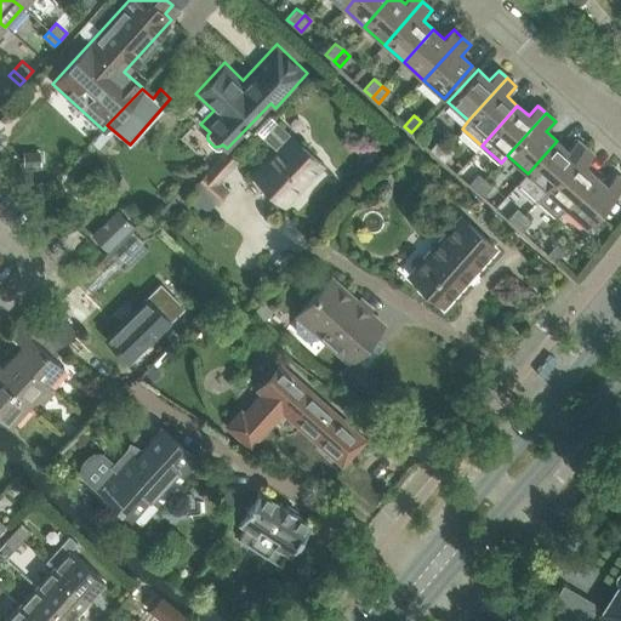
[(271,117),(257,130),(277,148),(251,175),(284,205),(322,165),(271,117)]
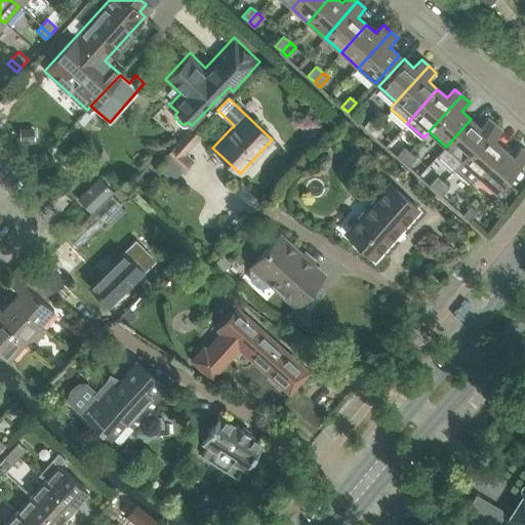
[(369,131),(377,123),(371,117),(363,126),(369,131)]
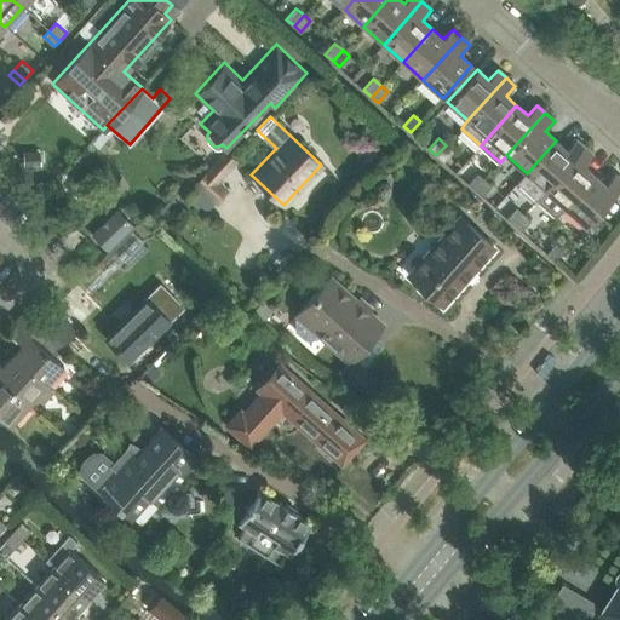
[(538,200),(584,148),(575,141),(567,150),(556,141),(527,173),(518,183),(538,200)]
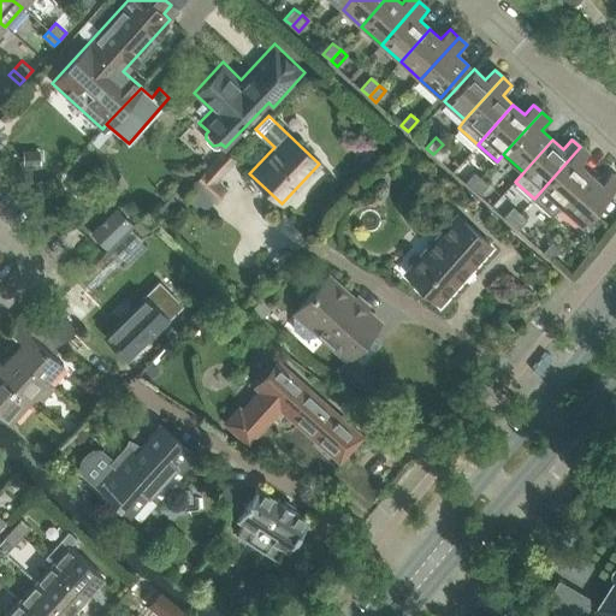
[(433,154),(440,161),(450,150),(443,144),(433,154)]
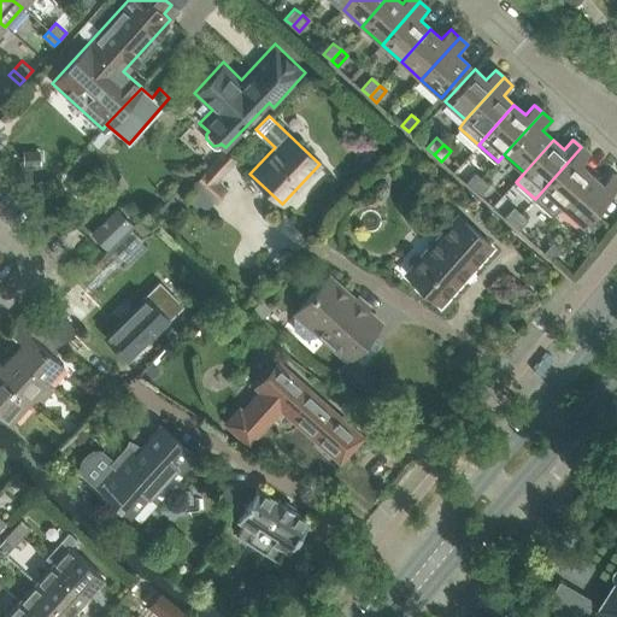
[(554,217),(563,207),(592,175),(581,165),(589,156),(581,147),(535,199),(554,217)]
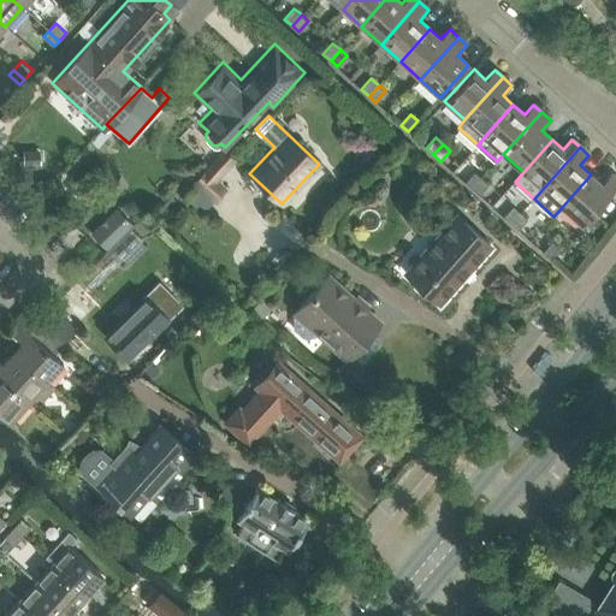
[(24,150),(24,163),(39,163),(39,150),(24,150)]
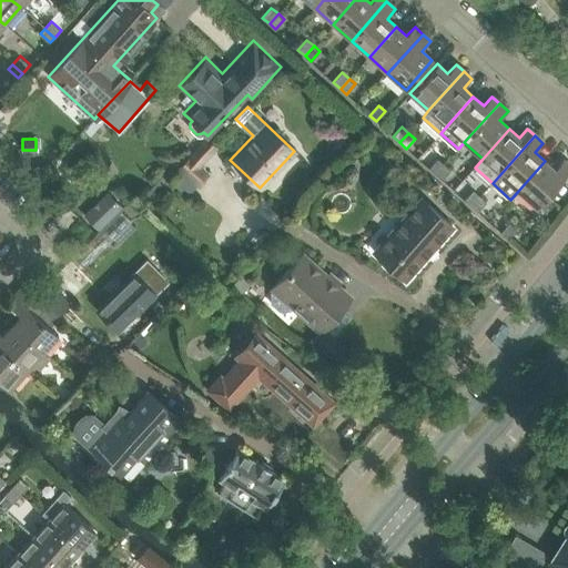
[(200,168),(217,148),(208,139),(179,169),(199,186),(209,175),(200,168)]
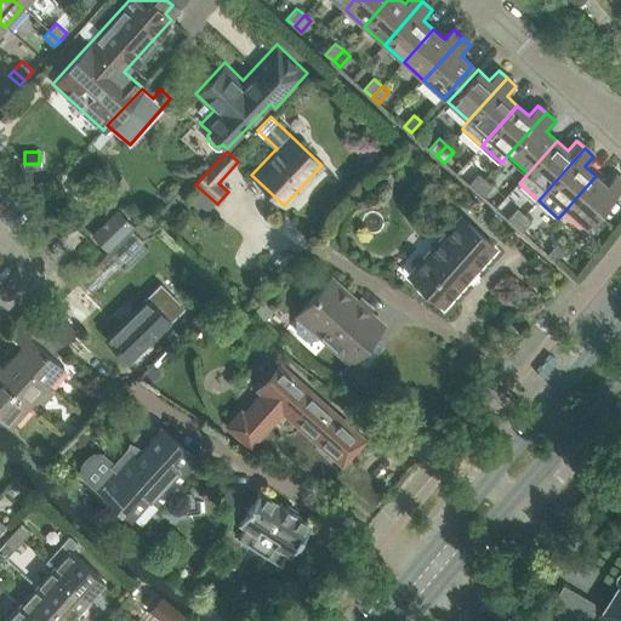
[(477,191),(486,180),(478,172),(469,183),(477,191)]
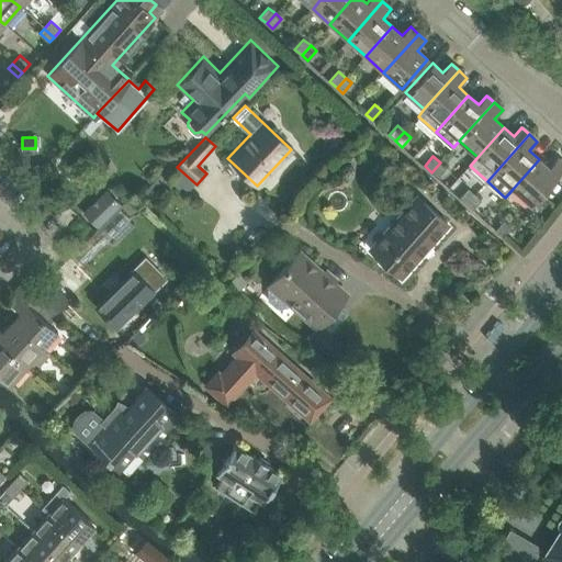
[(539,159),(513,189),(530,205),(561,169),(561,163),(558,159),(549,169),(539,159)]
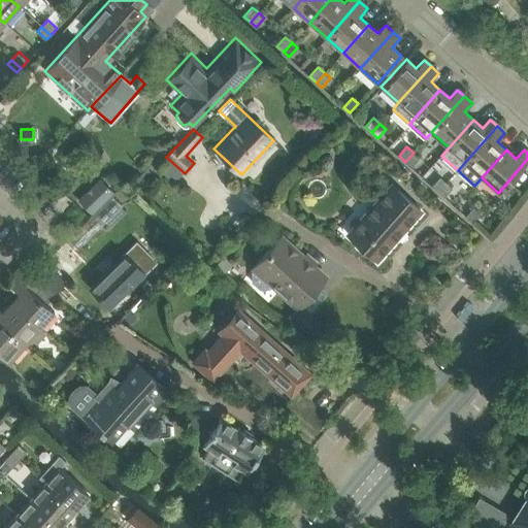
[(414,153),(405,162),(410,166),(419,158),(414,153)]
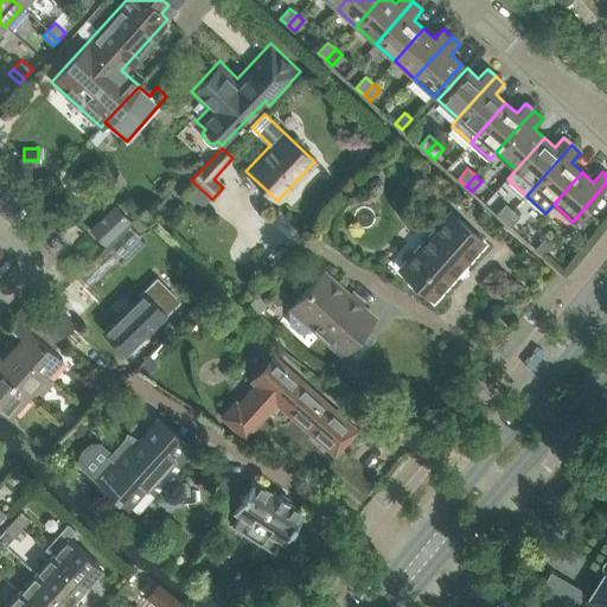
[(504,219),(513,210),(505,203),(497,212),(504,219)]
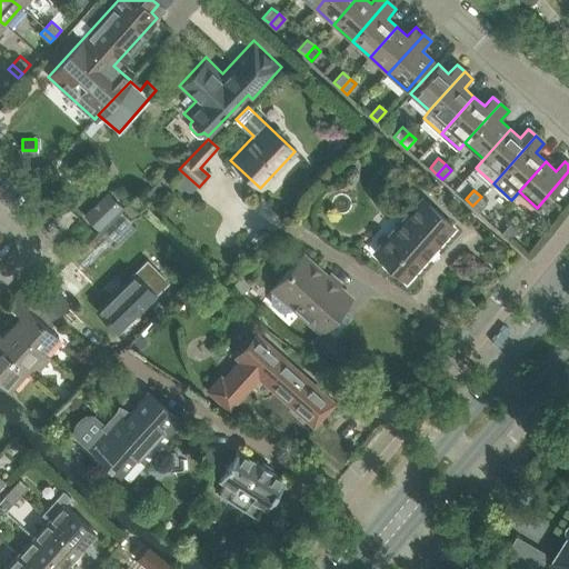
[(449,198),(442,191),(436,199),(442,206),(449,198)]
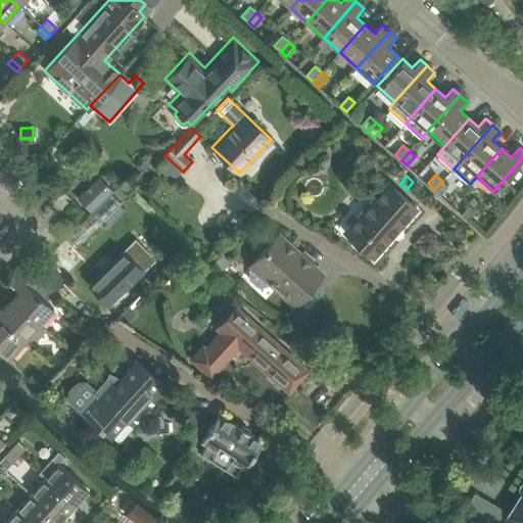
[(99,177),(78,198),(92,212),(111,192),(112,191),(99,177)]
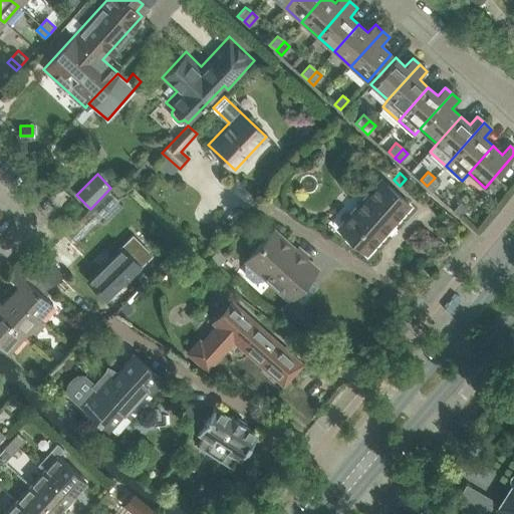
[(435,178),(427,186),(432,191),(440,182),(435,178)]
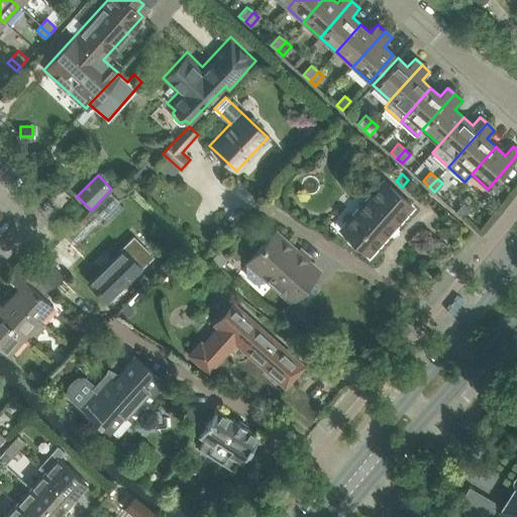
[(368,254),(411,205),(389,186),(379,197),(374,192),(360,206),(356,207),(351,212),(351,216),(340,229),(368,254)]
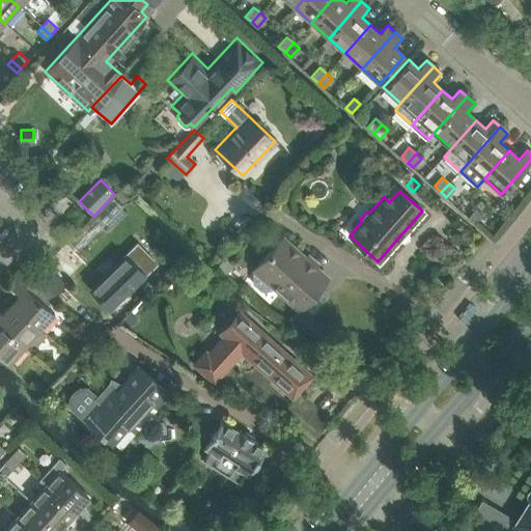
[(123,204),(113,195),(93,216),(71,241),(81,251),(123,204)]
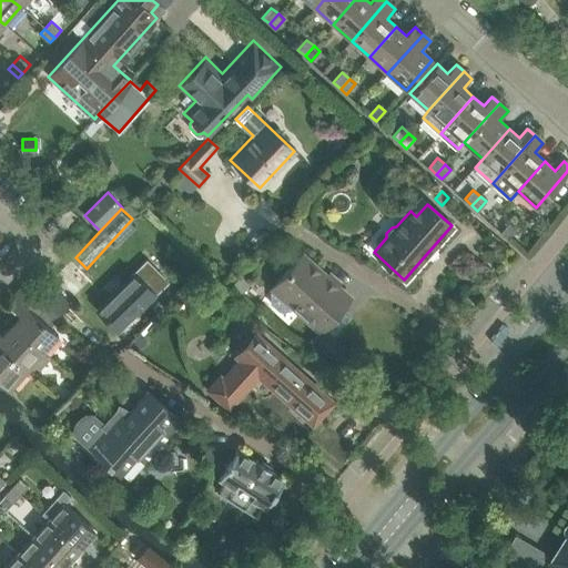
[(500,233),(507,239),(515,229),(509,223),(500,233)]
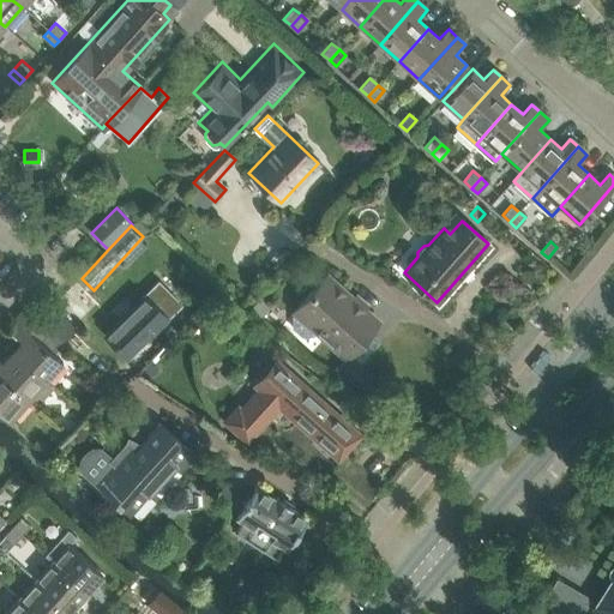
[(357,292),(351,299),(325,276),(294,311),(295,312),(293,314),(293,326),(302,335),(314,333),(317,331),(345,357),(378,323),(363,309),(369,302),(357,292)]
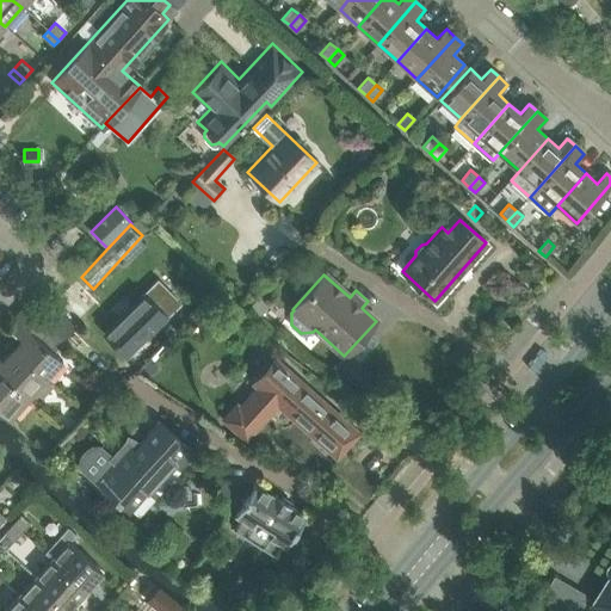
[(167,315),(165,313),(176,302),(162,289),(152,300),(144,292),(105,332),(127,355),(167,315)]
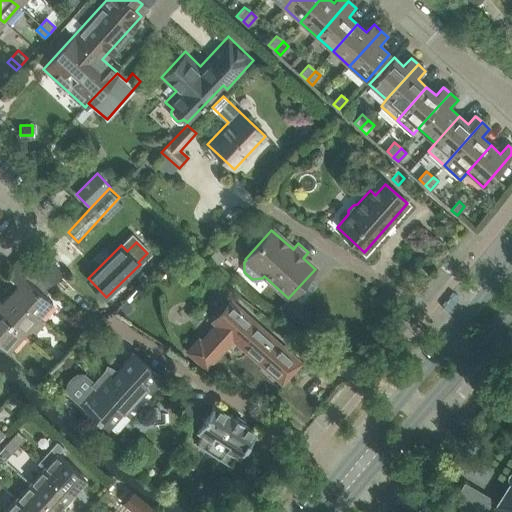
[(226,254),(217,247),(210,256),(218,263),(226,254)]
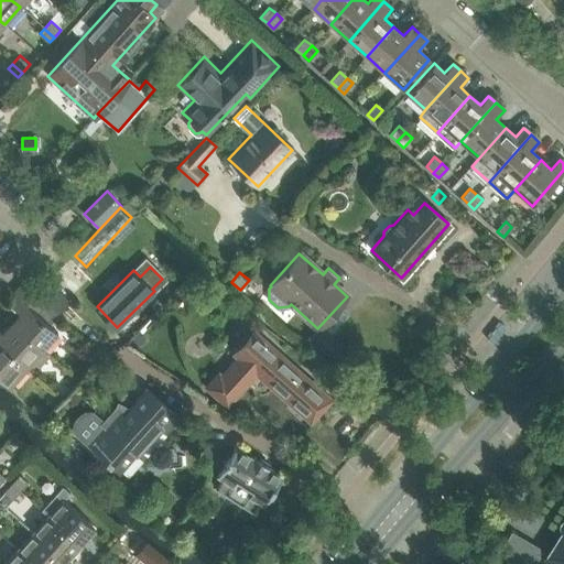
[(57,314),(71,302),(49,280),(49,279),(35,292),(57,314)]
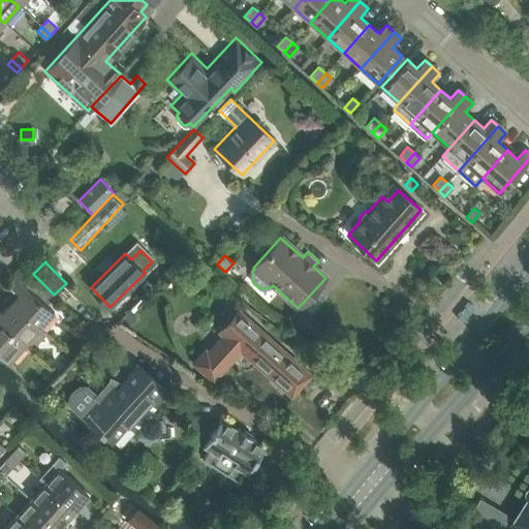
[(52,293),(42,285),(20,266),(5,283),(18,294),(10,303),(38,328),(39,329),(56,310),(45,301),(52,293)]
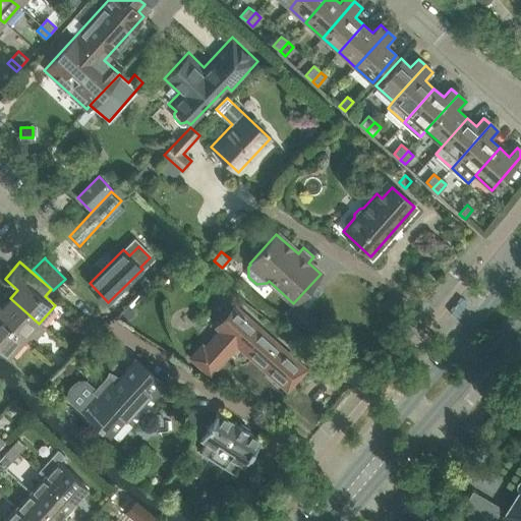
[(461,297),(450,311),(455,315),(466,301),(461,297)]
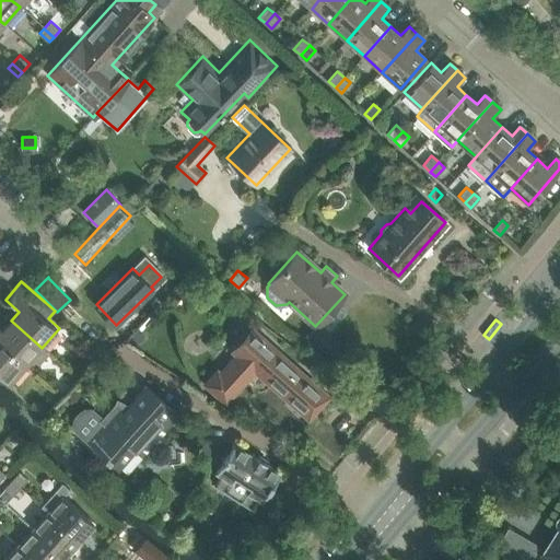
[(41,347),(11,321),(2,330),(0,328),(0,341),(26,364),(32,359),(38,364),(48,353),(42,348),(41,347)]
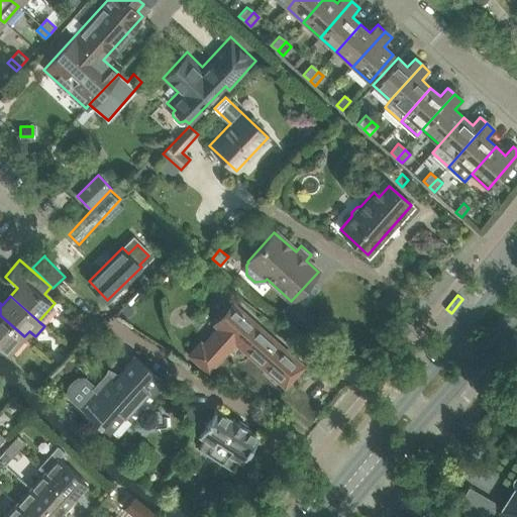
[(289,301),(282,309),(294,320),(301,312),(289,301)]
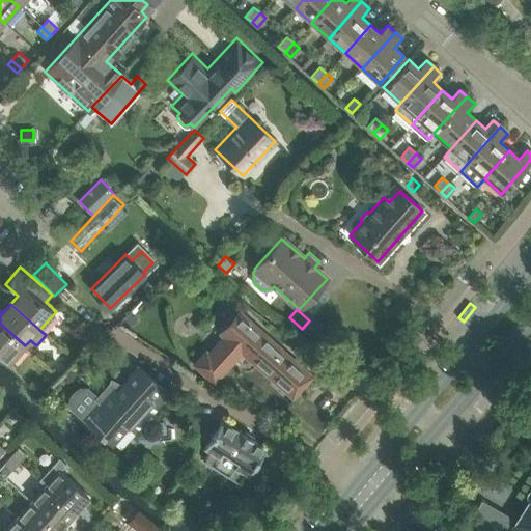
[(205,351),(194,364),(214,382),(241,351),(247,357),(264,372),(292,396),(311,375),(243,314),(208,353),(205,351)]
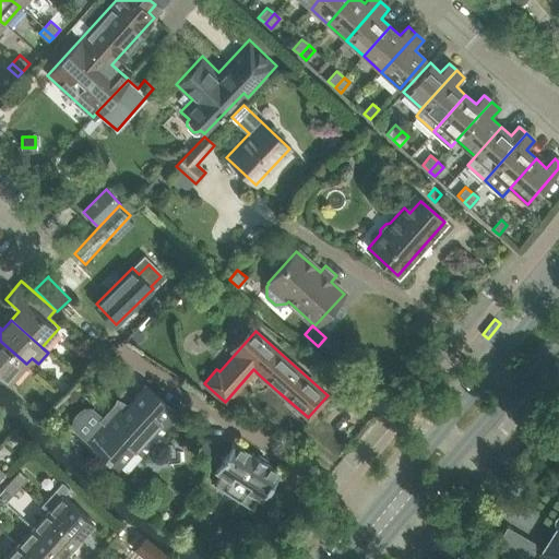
[(0,375),(10,383),(26,364),(0,341),(0,375)]
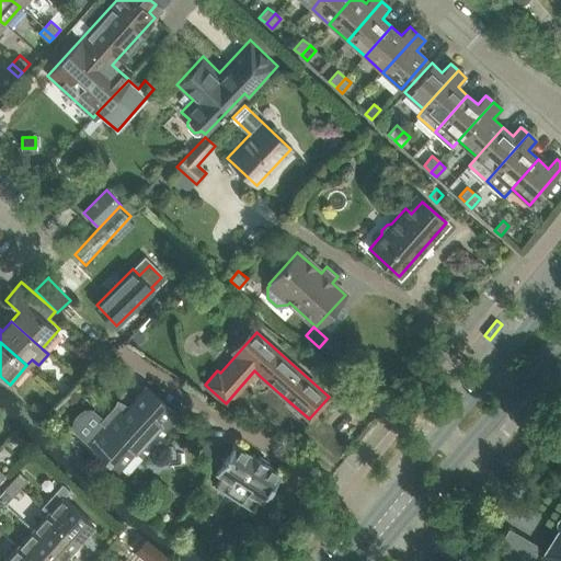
[(122,386),(129,368),(117,364),(110,381),(122,386)]
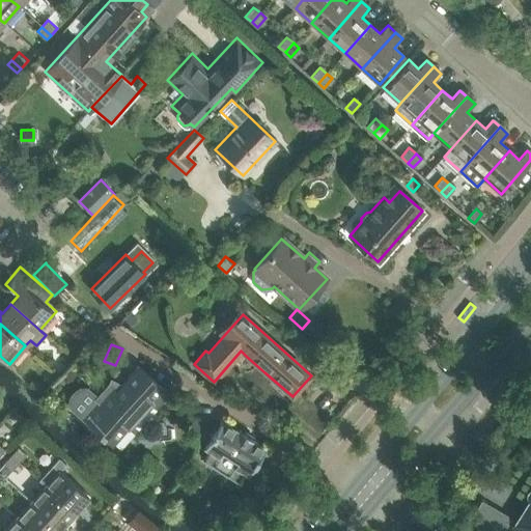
[(68,404),(68,407),(112,445),(128,427),(134,434),(168,395),(137,366),(116,390),(110,385),(107,388),(104,386),(98,394),(87,386),(84,385),(82,385),(77,387),(73,391),(70,395),(68,400),(68,404)]
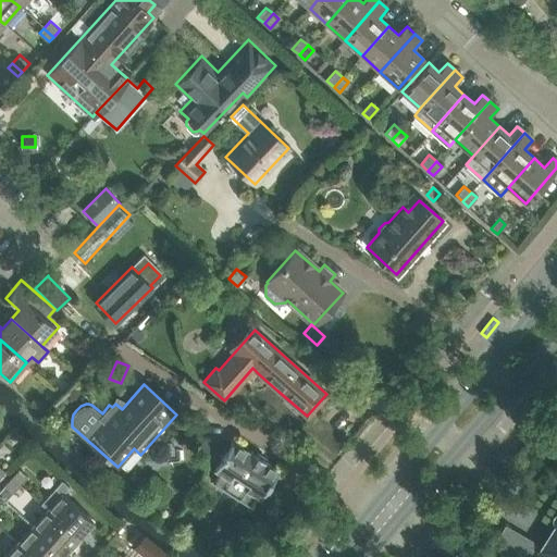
[(203,437),(198,446),(214,456),(219,447),(203,437)]
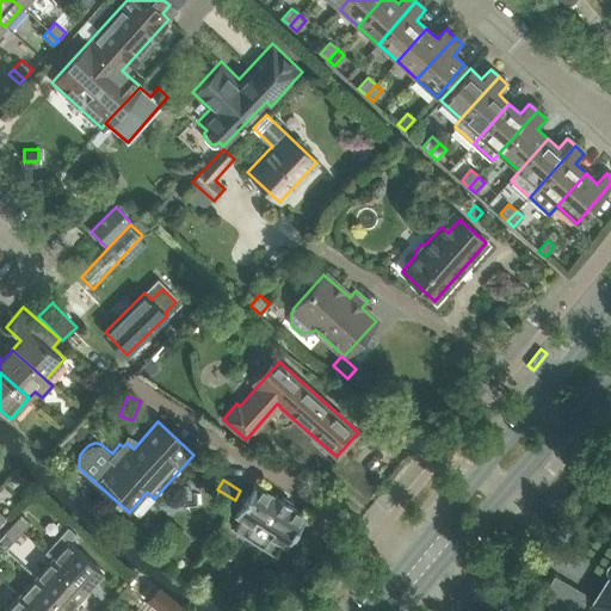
[(255,485),(228,526),(278,559),(304,518),(306,517),(304,516),(292,508),(294,506),(276,494),(275,497),(255,485)]
